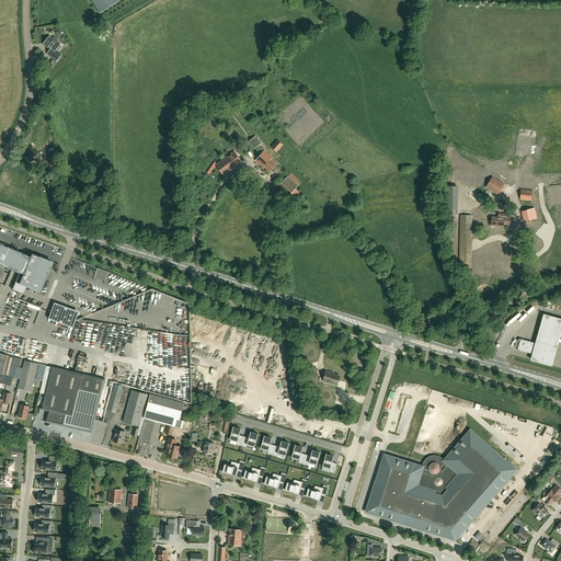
[(118,0),(91,0),(100,13),(119,1),(118,0)]
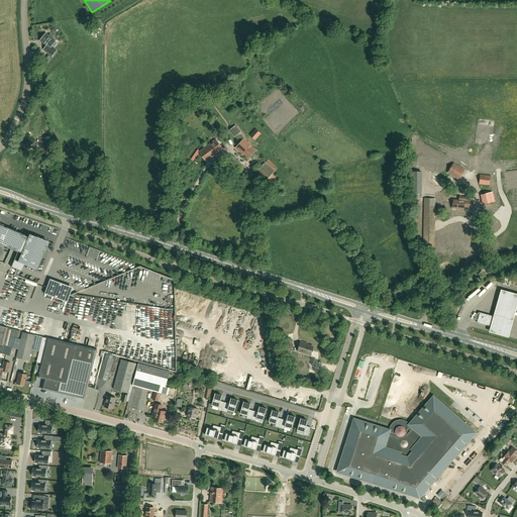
[(57,26),(54,28),(57,32),(57,31),(60,36),(62,35),(63,35),(57,26)]
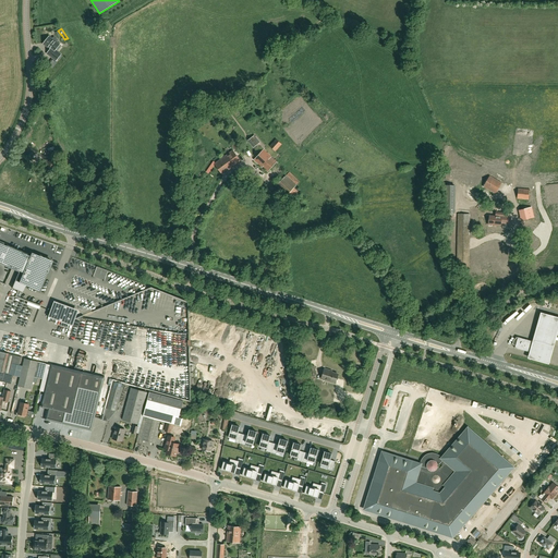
[(60,45),(56,41),(58,39),(53,36),(51,38),(49,36),(44,44),(50,49),(47,53),(56,61),(61,55),(56,50),(60,45)]
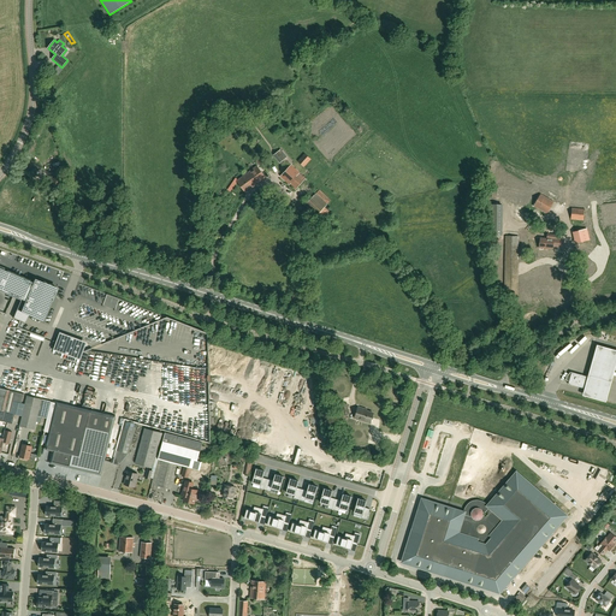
[(280,149),(278,152),(273,155),(279,164),(286,158),(280,149)]
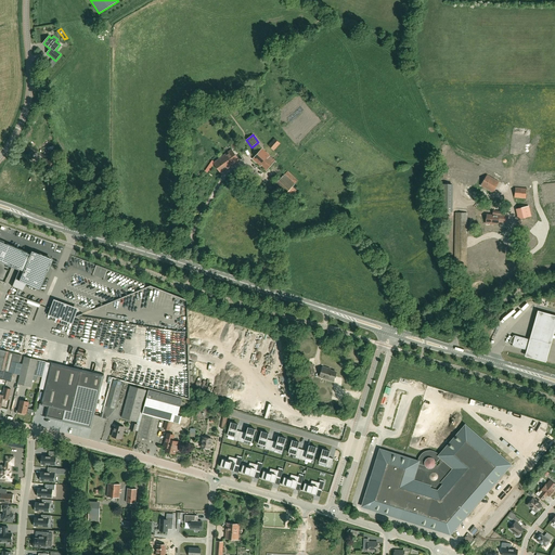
[(274,138),(268,145),(274,151),(280,143),(274,138)]
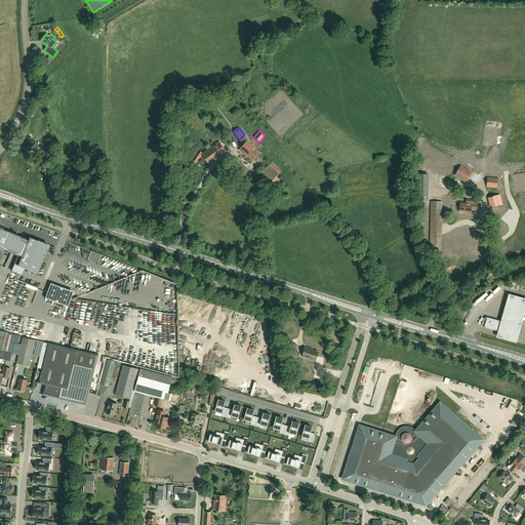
[(251,162),(260,153),(248,140),(239,151),(251,162)]
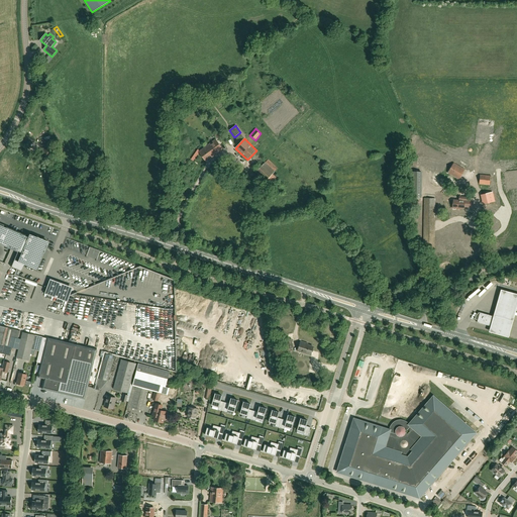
[(198,152),(205,163),(223,149),(216,139),(198,152)]
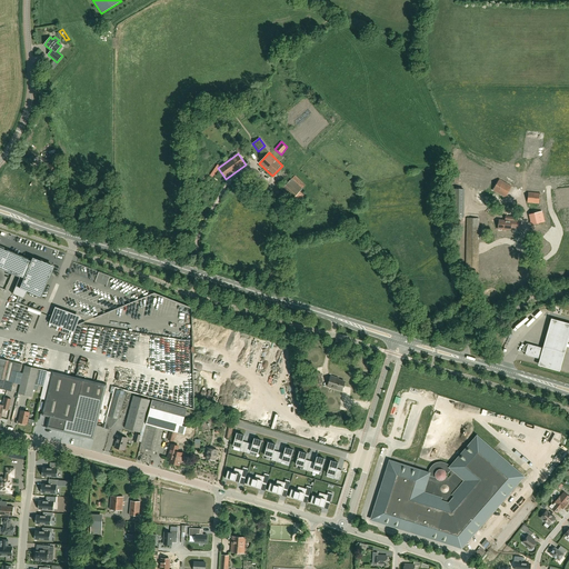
[(249,178),(248,179),(247,179),(251,188),(259,183),(253,172),(248,175),(249,178)]
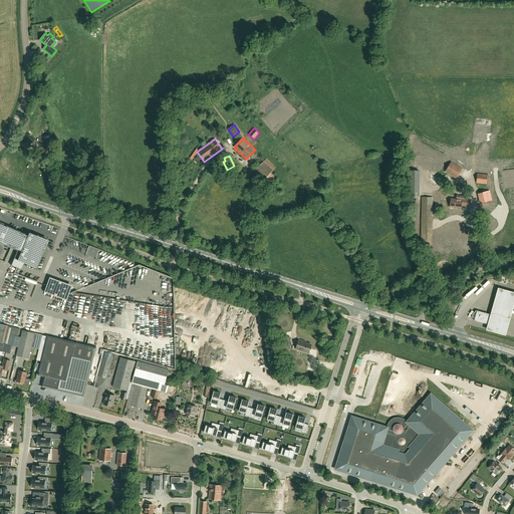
[(275,168),(266,159),(263,162),(253,172),(263,181),(273,170),(275,168)]
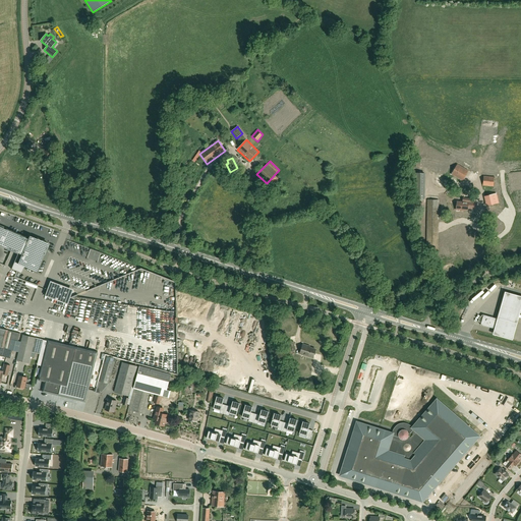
[(468,170),(457,164),(451,174),(462,181),(468,170)]
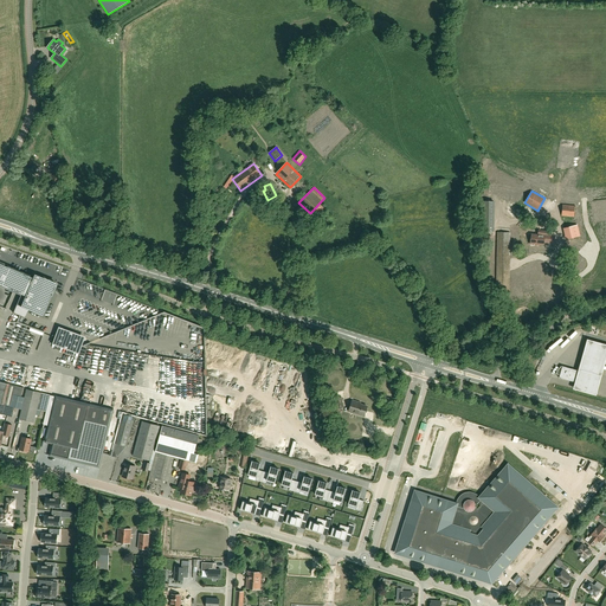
[(284,194),(276,197),(278,206),(287,204),(284,194)]
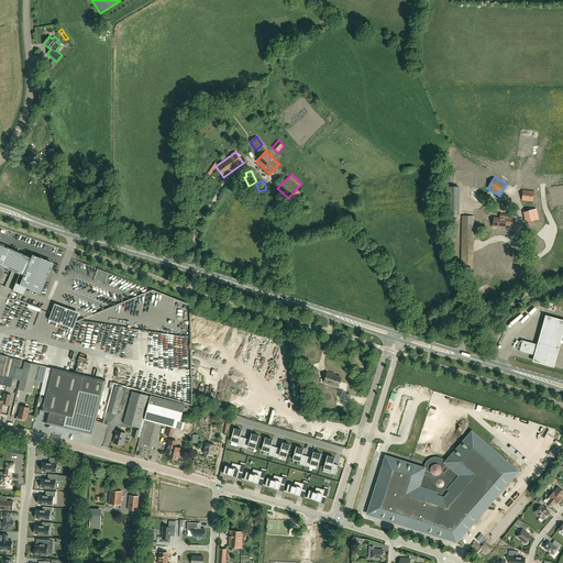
[(448,214),(459,216),(459,187),(448,187),(448,214)]
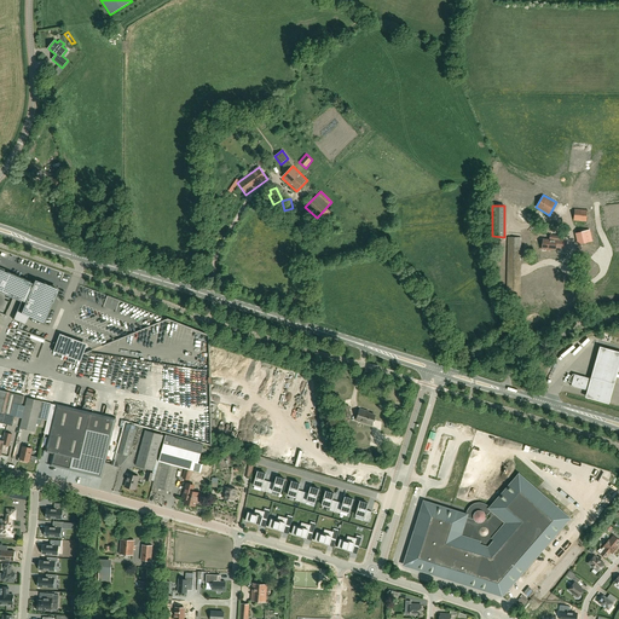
[(573,220),(586,221),(586,209),(574,208),(573,220)]
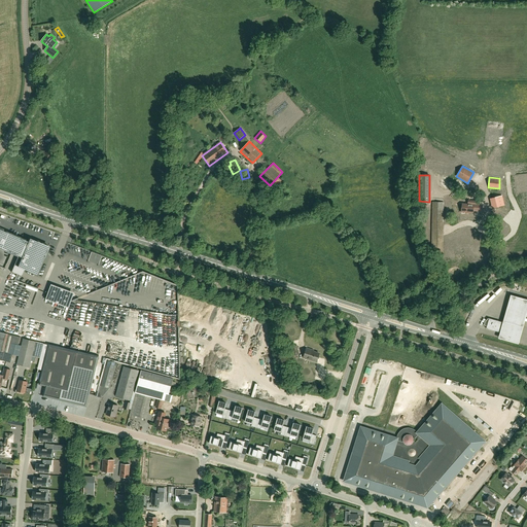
[(489,198),(492,208),(504,205),(502,195),(489,198)]
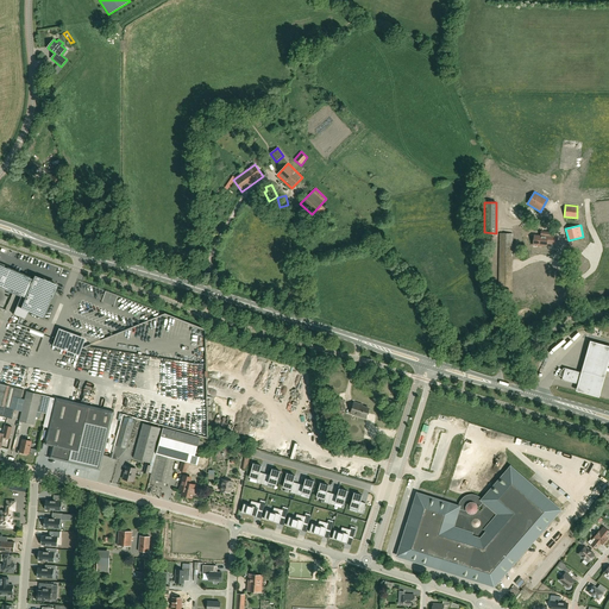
[(546,243),(553,244),(554,237),(553,237),(553,233),(540,232),(540,237),(534,237),(533,246),(534,246),(534,248),(537,248),(537,246),(539,246),(539,245),(546,245),(546,243)]
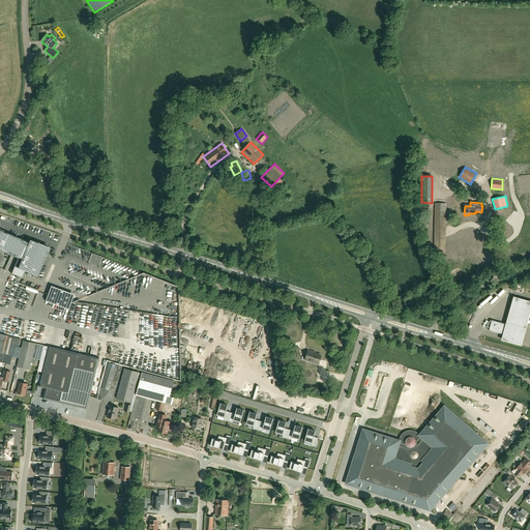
[(435,234),(440,234),(440,229),(442,229),(442,214),(438,214),(438,205),(431,206),(431,215),(435,215),(435,229),(435,234)]
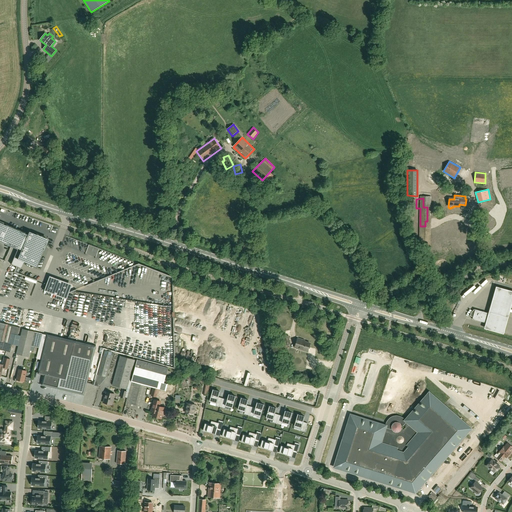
[(36,267),(47,239),(28,231),(27,235),(3,224),(4,223),(0,221),(0,241),(17,249),(11,264),(21,269),(24,262),(36,267)]
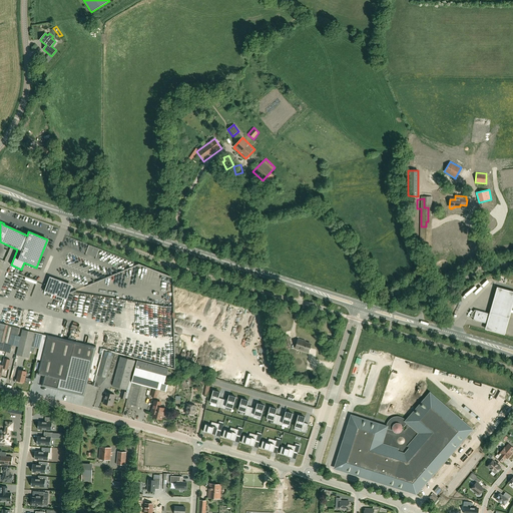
[(512,308),(512,293),(498,289),(486,331),(506,336),(512,308)]
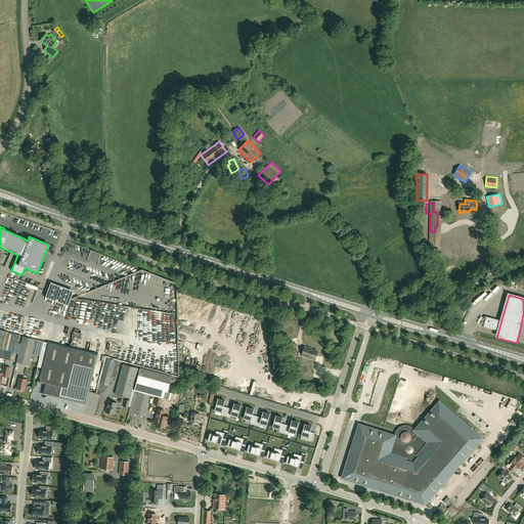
[(500,321),(499,320),(486,316),(486,317),(485,316),(482,320),(481,323),(484,324),(483,326),(497,331),(500,321)]
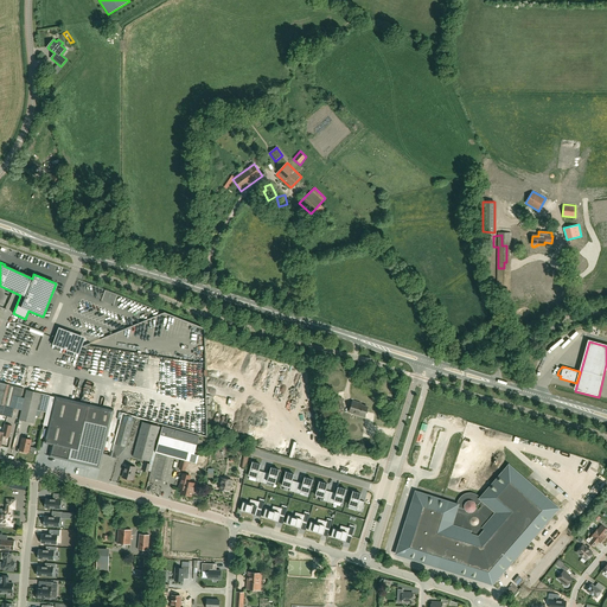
[(21,397),(24,388),(0,382),(0,415),(12,419),(14,409),(10,408),(13,395),(21,397)]
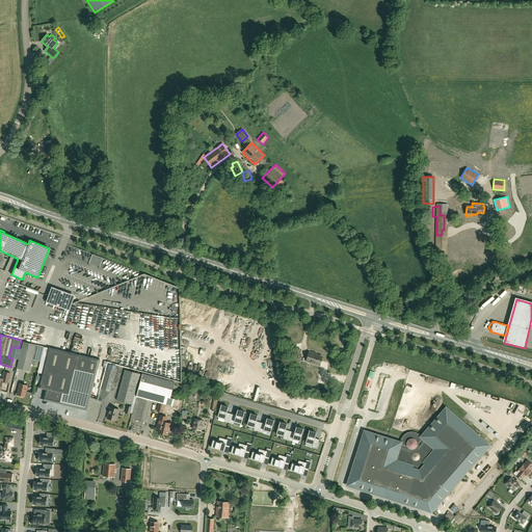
[(32,361),(32,360),(41,362),(44,347),(23,342),(18,368),(30,370),(31,365),(32,361)]
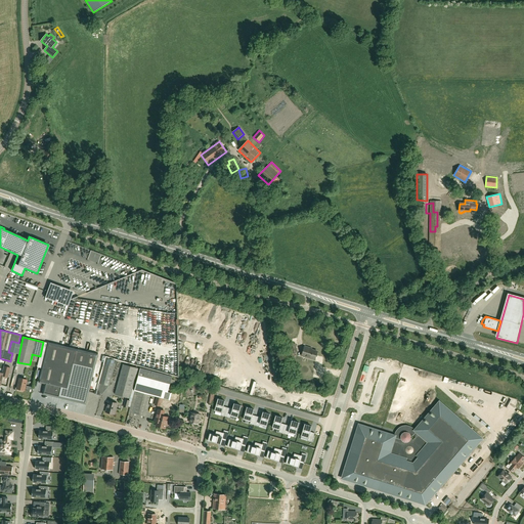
[(42,368),(39,383),(45,384),(43,394),(60,398),(62,388),(69,389),(75,364),(79,350),(48,343),(42,368)]
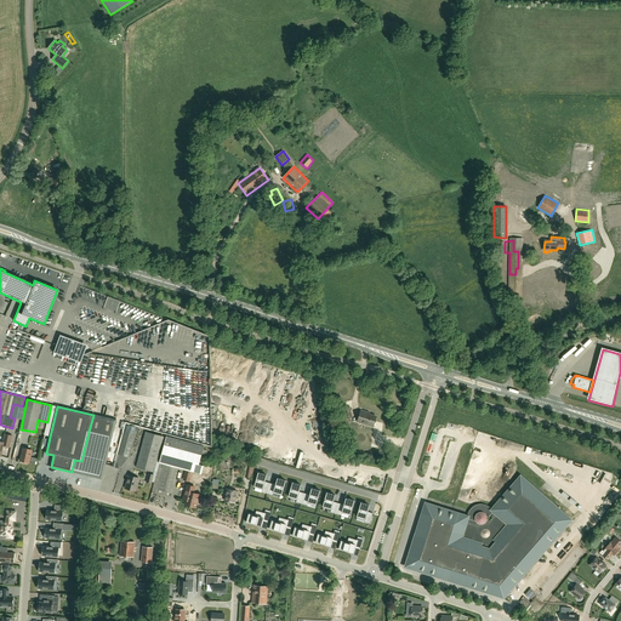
[(362,410),(359,417),(358,421),(374,427),(376,417),(366,414),(366,412),(362,410)]
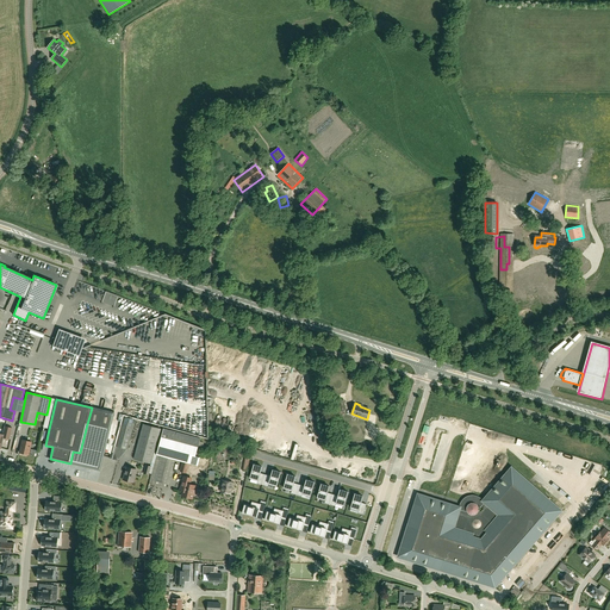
[(73,452),(70,464),(100,471),(114,412),(92,408),(87,424),(80,453),(73,452)]
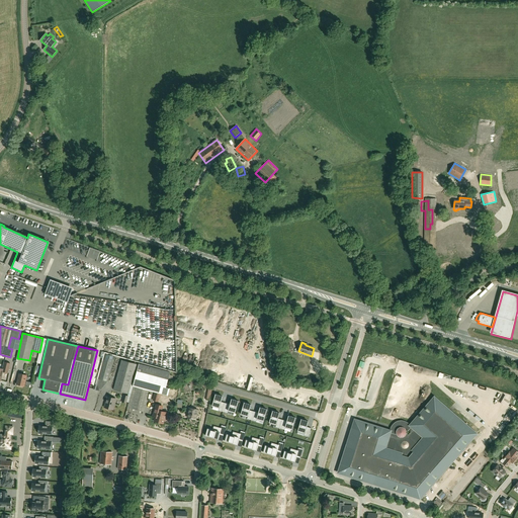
[(105,354),(98,378),(108,381),(114,356),(105,354)]
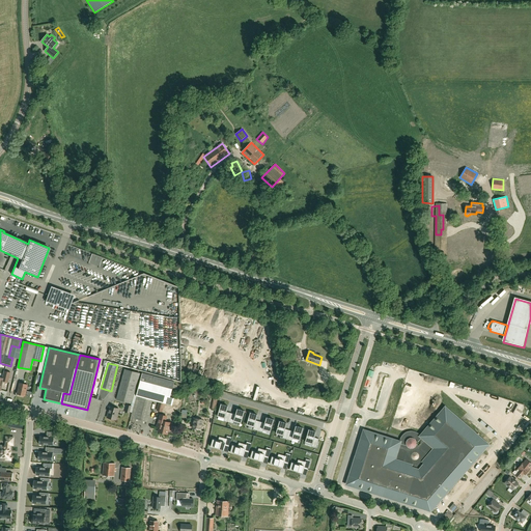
[(116,399),(132,403),(140,373),(124,369),(116,399)]
